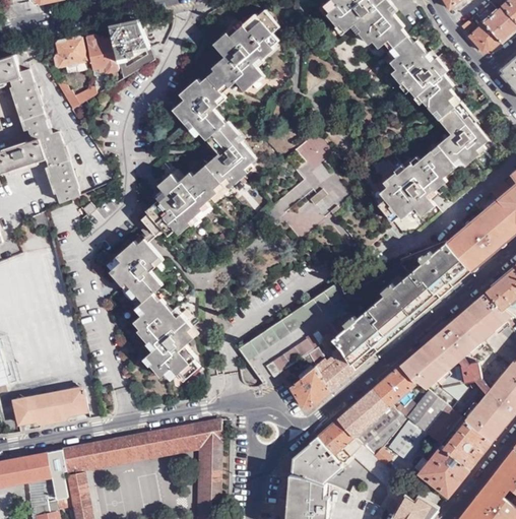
[(327,0),(323,4),(328,11),(326,13),(336,25),(338,23),(343,30),(349,26),(353,22),(360,29),(358,33),(367,44),(371,41),(377,48),(383,43),(387,39),(393,46),(406,36),(400,28),(402,26),(391,13),(390,15),(385,10),(391,5),(386,0),(369,0),(367,2),(364,0),(327,0)]
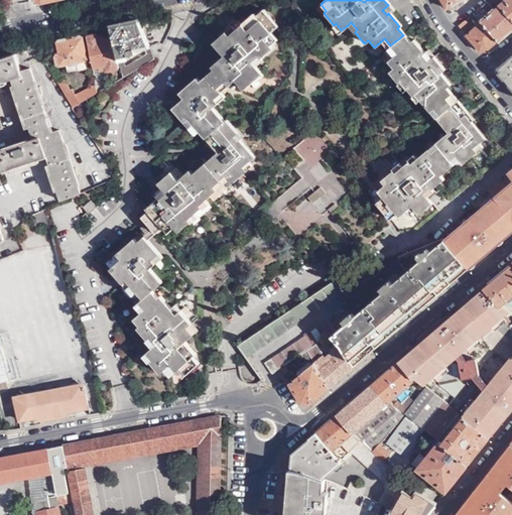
[(438,0),(444,9),(455,0),(438,0)]
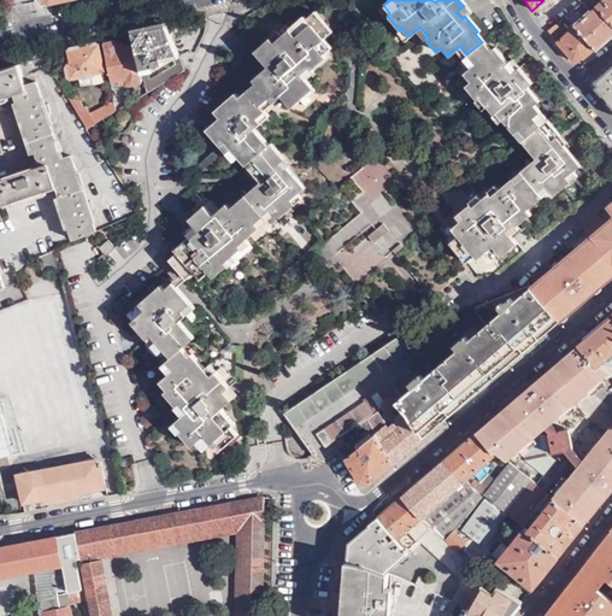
[(592,51),(611,31),(611,29),(594,7),(588,13),(583,7),(587,5),(582,0),(580,0),(563,16),(571,27),(592,51)]
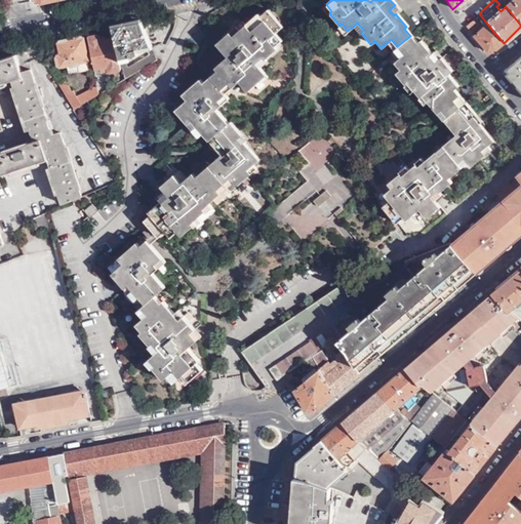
[(520,0),(513,0),(506,6),(520,25),(520,0)]
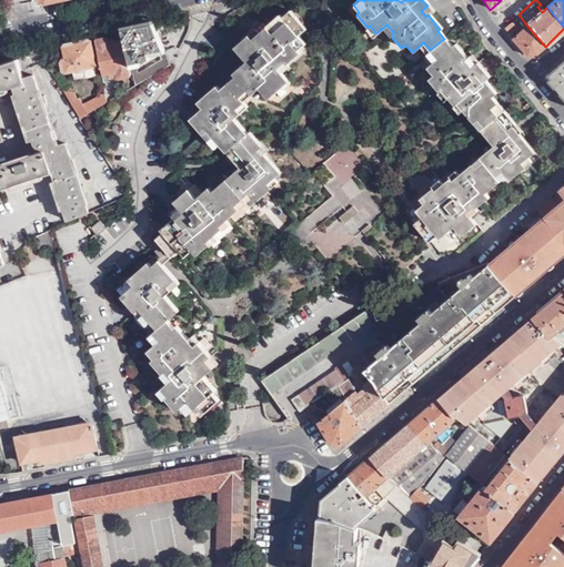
[(426,17),(427,14),(432,12),(427,6),(421,11),(426,17)]
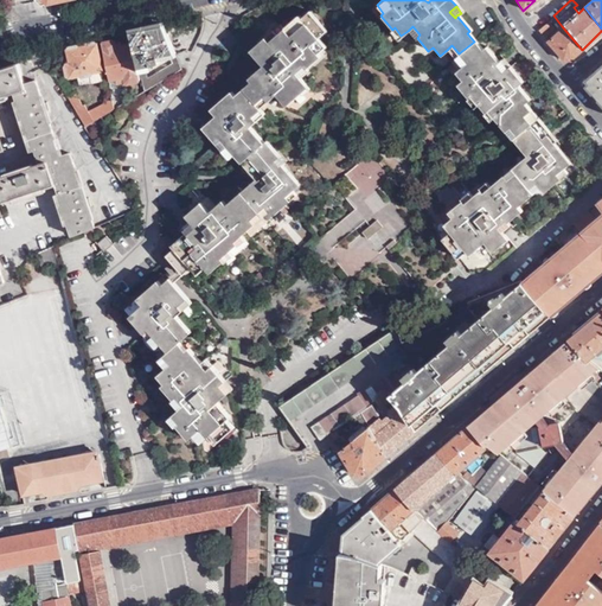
[(207,215),(199,205),(184,218),(194,230),(190,234),(185,238),(183,236),(170,249),(171,252),(162,259),(178,275),(186,268),(197,279),(205,272),(210,276),(224,265),(222,261),(237,247),(236,246),(255,228),(251,223),(267,209),(275,217),(293,201),(289,198),(301,186),(283,166),(282,167),(274,159),(277,155),(264,141),(263,141),(249,127),(257,120),(253,115),(260,108),(256,104),(264,97),(269,102),(275,96),(286,107),(300,94),(298,93),(307,84),(298,74),(305,67),(307,69),(320,56),(319,55),(326,48),(312,32),(319,25),(305,10),(299,17),(295,14),(274,34),(269,30),(254,44),(268,59),(263,64),(248,78),(250,82),(235,96),(231,91),(210,110),(215,116),(207,122),(216,131),(222,125),(225,129),(229,133),(221,141),(248,171),(254,177),(225,205),(221,202),(207,215)]
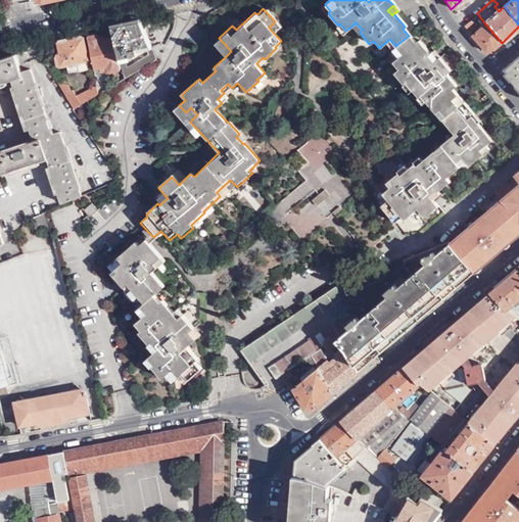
[(141,31),(169,15),(138,22),(141,31)]
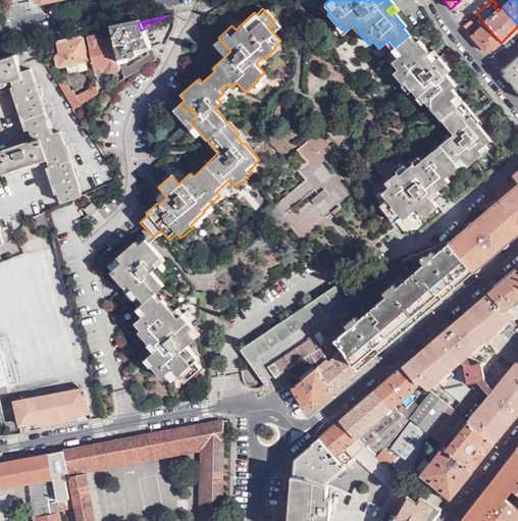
[(469,18),(461,27),(465,32),(474,24),(469,18)]
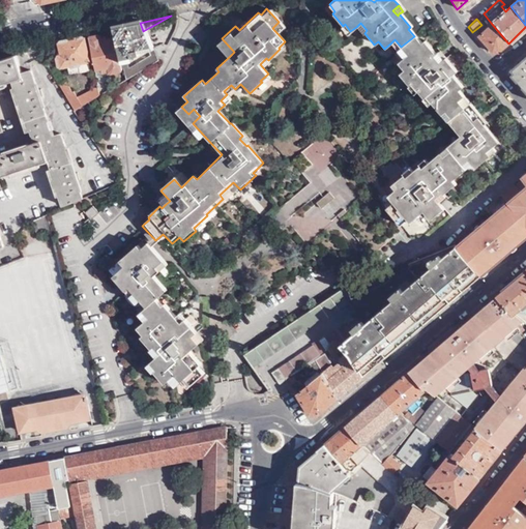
[(143,31),(140,23),(111,29),(113,39),(120,70),(121,70),(124,79),(155,59),(143,31)]
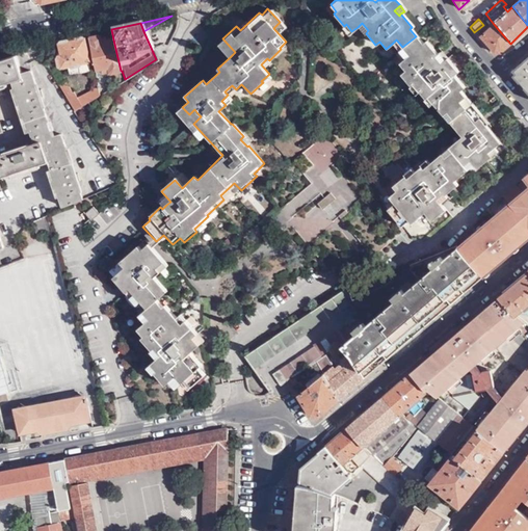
[(364,34),(366,33),(368,30),(362,23),(358,27),(364,34)]
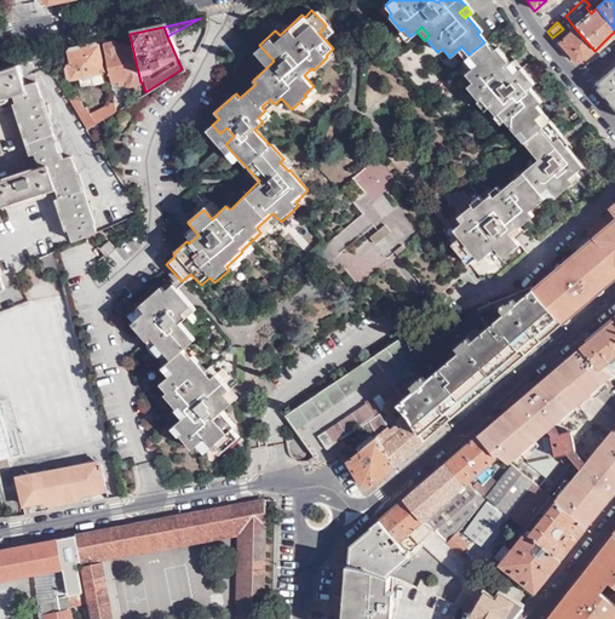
[(580,64),(595,51),(574,27),(556,43),(573,63),(580,64)]
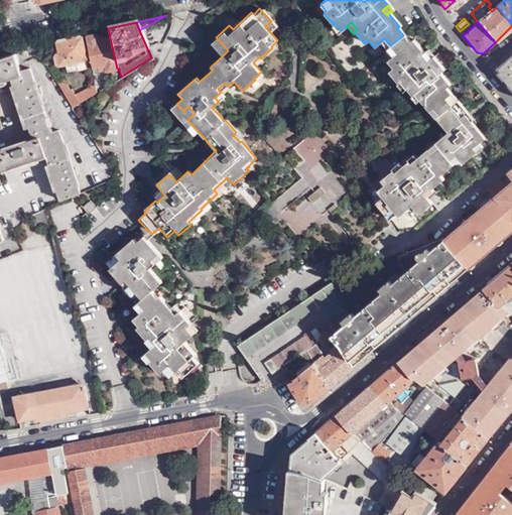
[(336,23),(334,25),(331,27),(337,33),(341,30),(336,23)]
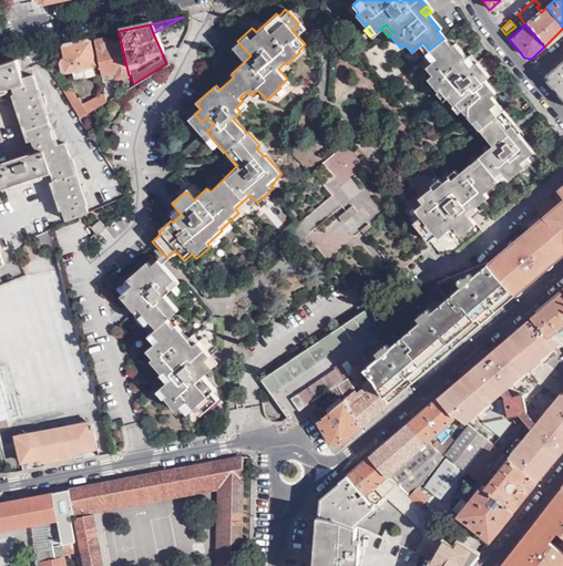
[(481,127),(501,112),(489,98),(493,94),(482,81),(485,76),(474,63),(473,64),(461,74),(454,67),(464,59),(453,45),(450,47),(443,39),(429,50),(436,59),(431,62),(425,68),(431,75),(427,80),(437,93),(439,91),(446,99),(452,106),(454,104),(460,111),(470,123),(476,120),(481,127)]
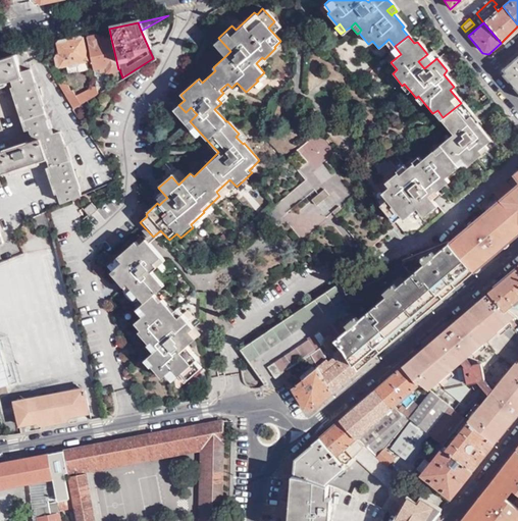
[(118,69),(111,39),(97,42),(96,37),(85,38),(93,69),(105,67),(106,71),(118,69)]
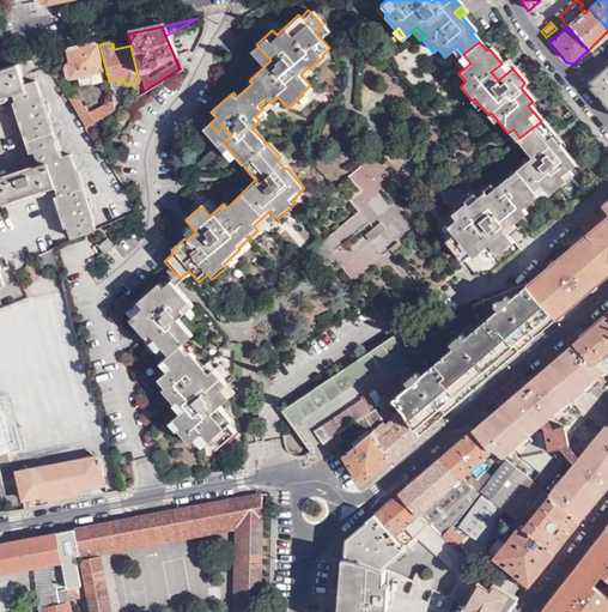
[(93,46),(61,53),(67,79),(99,71),(93,46)]
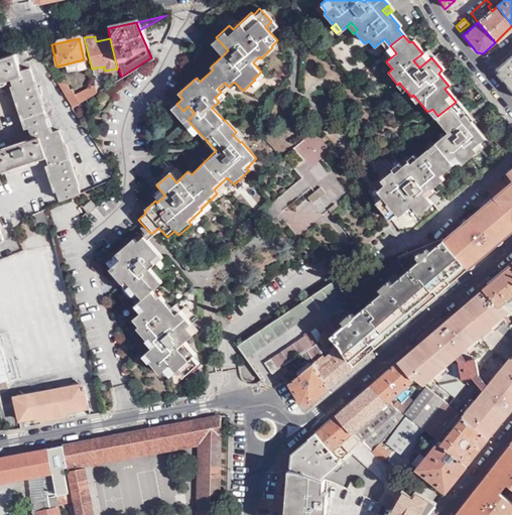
[(386,49),(390,45),(384,38),(380,42),(386,49)]
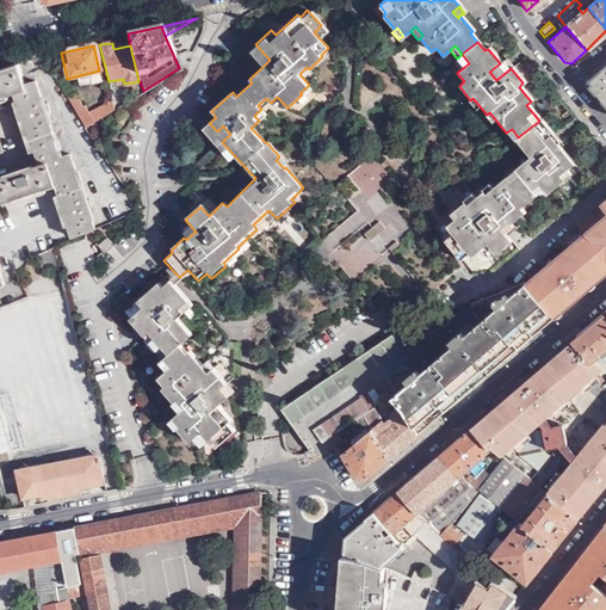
[(469,63),(462,54),(457,59),(464,67),(469,63)]
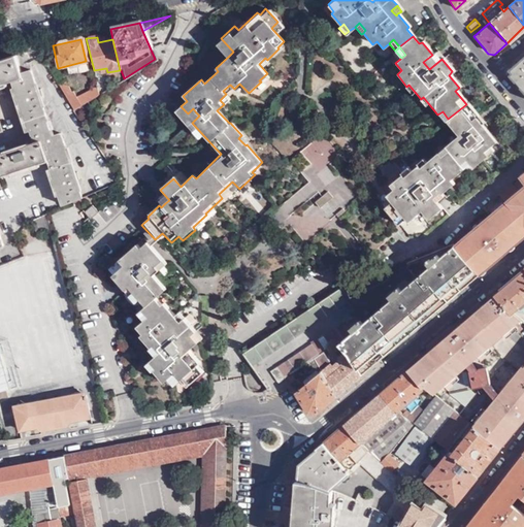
[(429,69),(440,60),(437,57),(434,53),(432,55),(423,62),(429,69)]
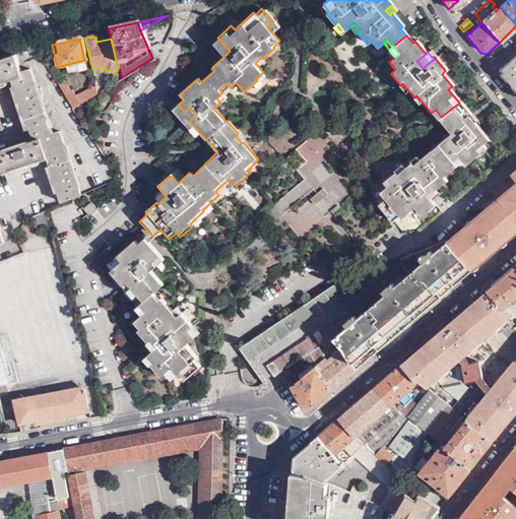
[(0,81),(8,79),(11,86),(9,87),(14,102),(28,142),(0,151),(0,172),(1,175),(19,169),(45,159),(47,167),(44,168),(49,180),(57,203),(77,196),(79,195),(74,179),(77,178),(74,169),(71,170),(57,131),(50,133),(37,95),(39,94),(37,88),(35,88),(27,69),(19,72),(12,54),(0,58),(0,81)]
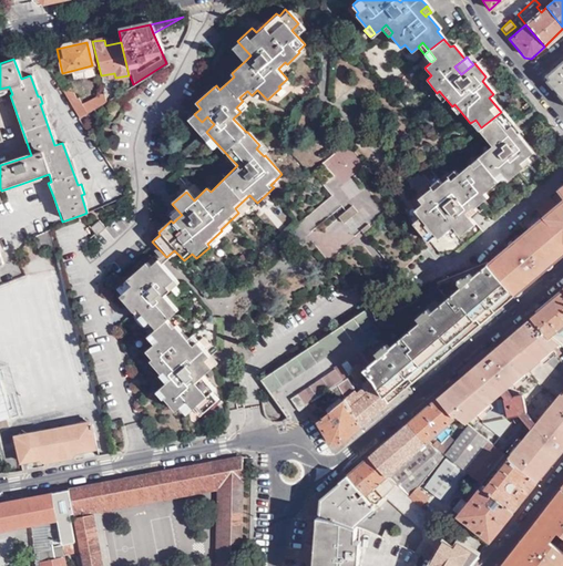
[(562,59),(556,65),(545,74),(545,84),(561,101),(562,103),(562,59)]
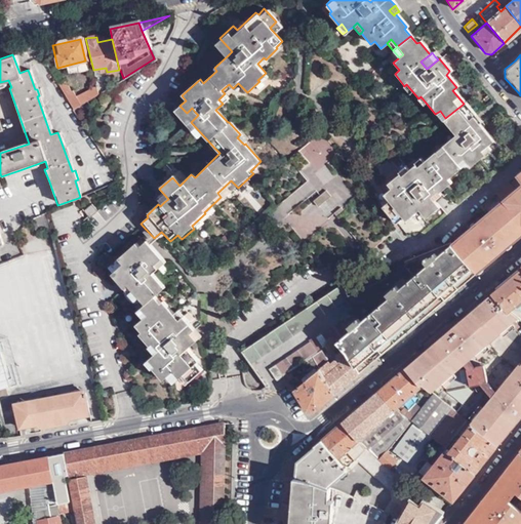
[(104,82),(94,87),(95,94),(107,87),(104,82)]
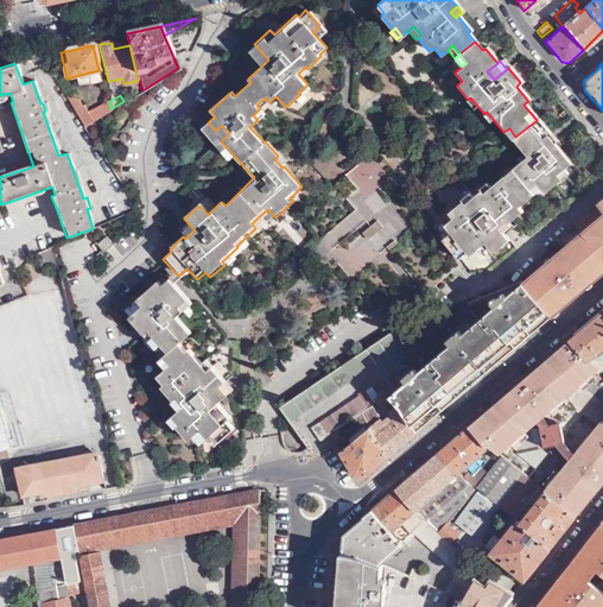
[(470,97),(468,100),(465,101),(473,109),(477,106),(470,97)]
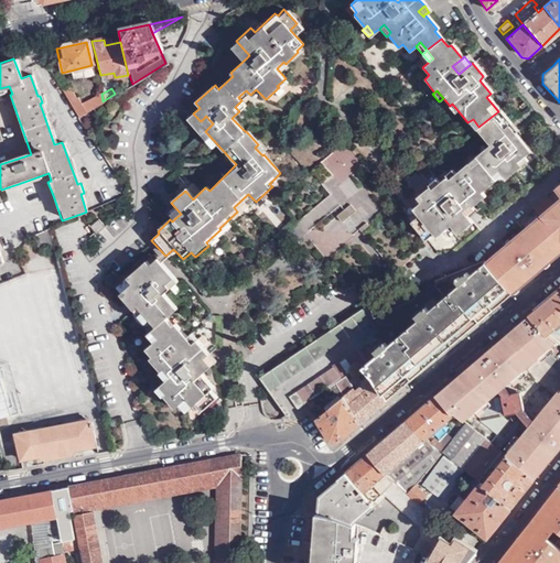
[(103,101),(101,94),(85,104),(82,98),(78,101),(76,99),(67,104),(76,117),(103,101)]
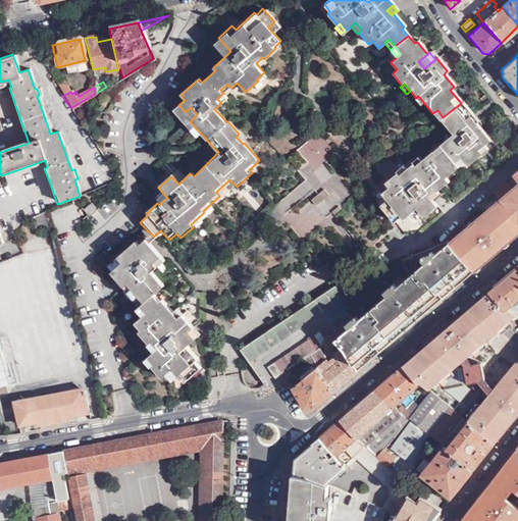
[(419,105),(423,102),(418,96),(416,98),(414,99),(419,105)]
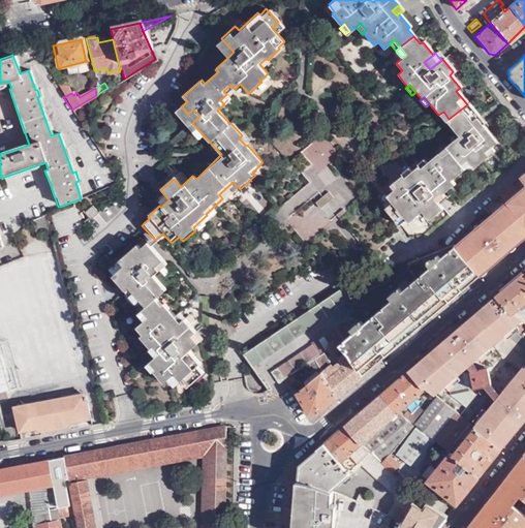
[(465,160),(468,164),(472,168),(487,157),(483,152),(490,147),(495,143),(481,125),(480,126),(473,119),(476,116),(467,104),(449,119),(453,124),(450,127),(457,136),(443,148),(448,152),(459,165),(465,160)]
